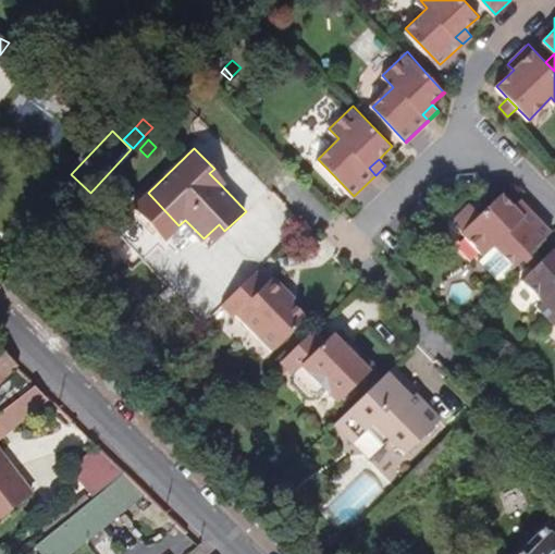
[(209,173),(221,185),(225,181),(214,169),(209,173)]
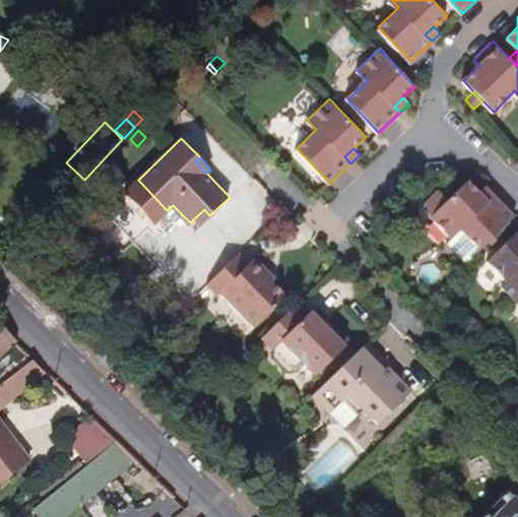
[(515,215),(496,194),(489,200),(479,192),(469,179),(449,198),(445,201),(438,194),(437,192),(423,205),(432,214),(431,215),(452,237),(448,242),(466,263),(490,240),(499,231),(515,215)]
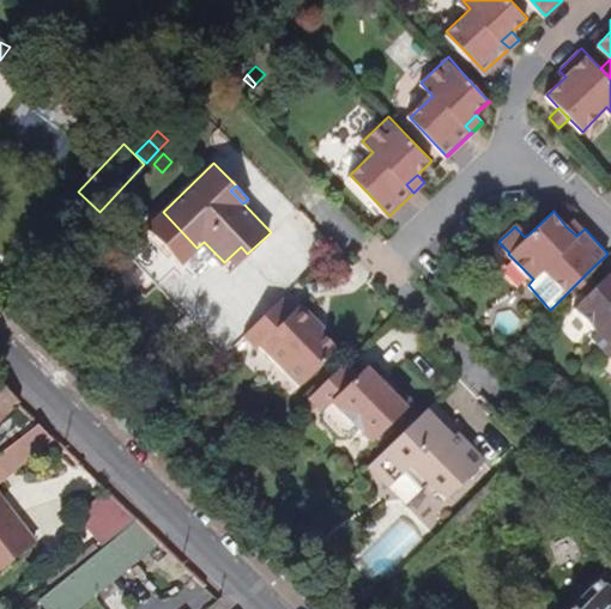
[(566,226),(576,236),(585,229),(573,219),(566,226)]
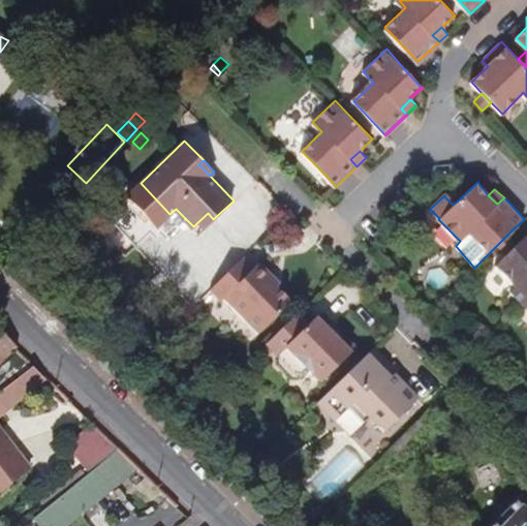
[(445,197),(453,205),(457,202),(450,193),(445,197)]
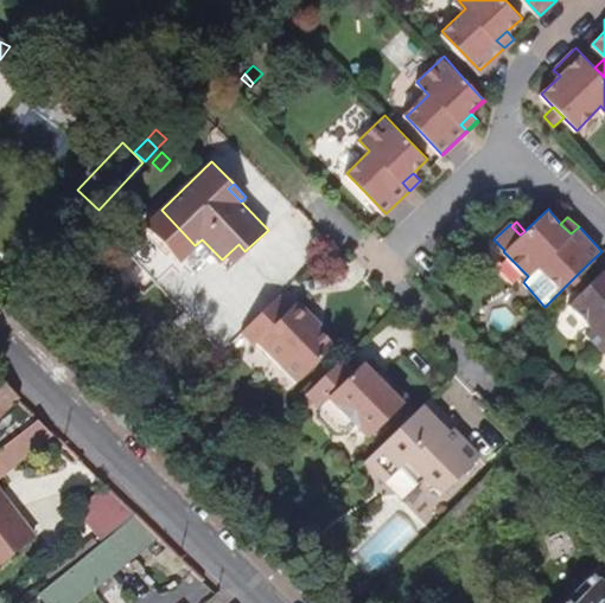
[(244,251),(239,244),(222,260),(228,268),(244,251)]
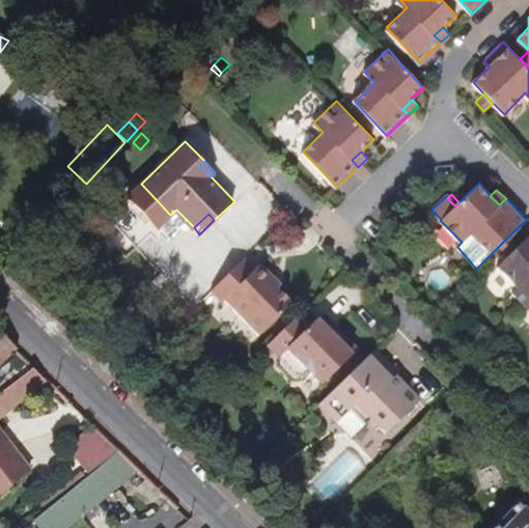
[(500,245),(509,254),(519,245),(509,235),(500,245)]
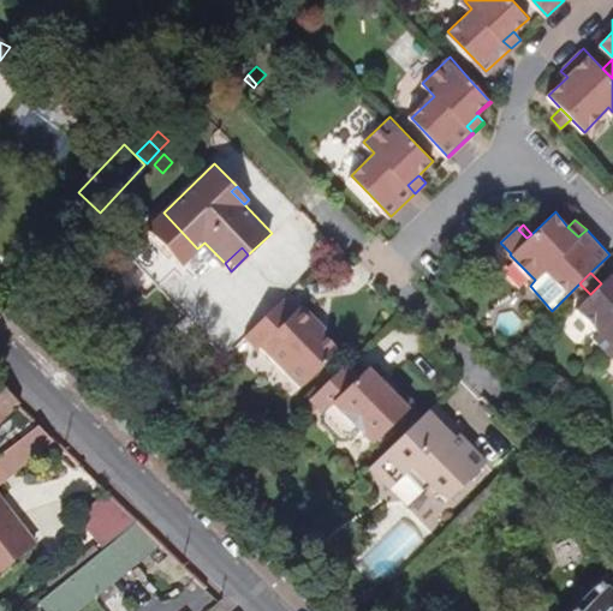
[(612,274),(601,283),(590,294),(577,306),(601,331),(594,337),(612,354),(612,274)]
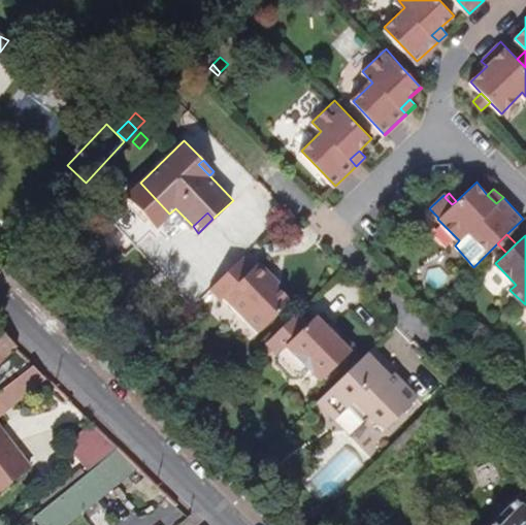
[(502,250),(497,244),(491,251),(496,256),(502,250)]
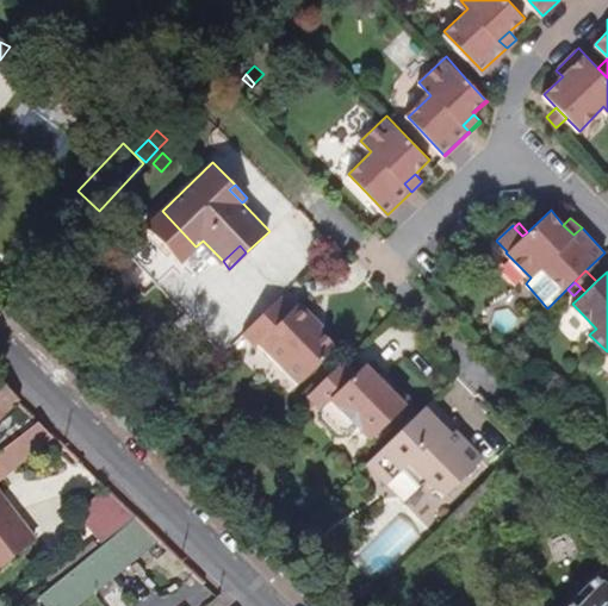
[(295,306),(281,293),(242,331),(256,347),(260,342),(299,382),(337,345),(320,328),(311,319),(315,314),(301,300),(295,306)]
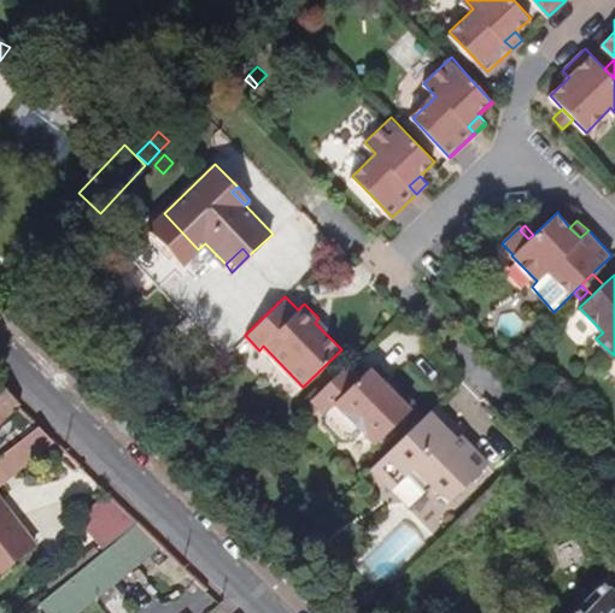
[(315,323),(323,331),(328,326),(318,318),(315,323)]
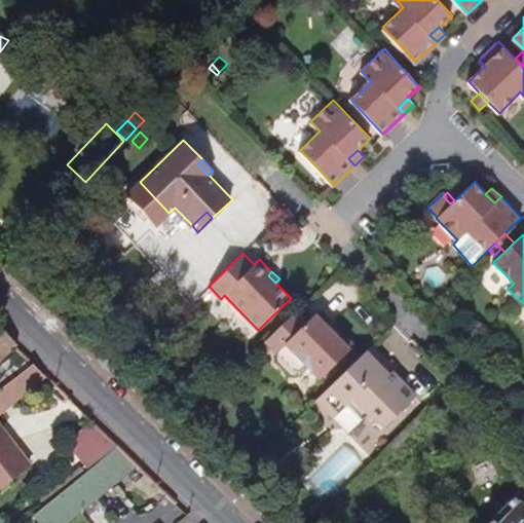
[(296,310),(266,340),(277,351),(277,359),(292,372),(299,373),(307,365),(321,378),(349,349),(314,314),(307,322),(296,310)]
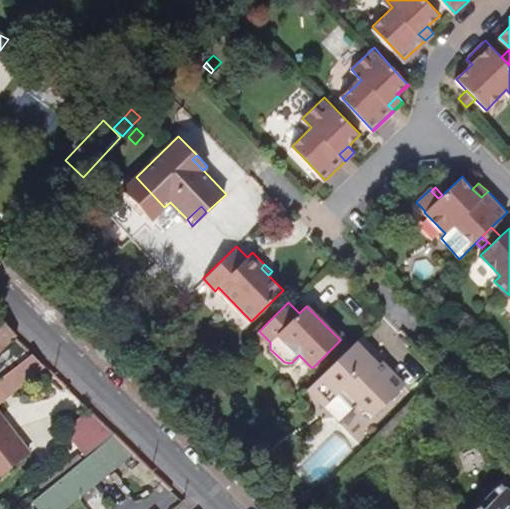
[(16,334),(0,318),(0,343),(3,347),(16,334)]
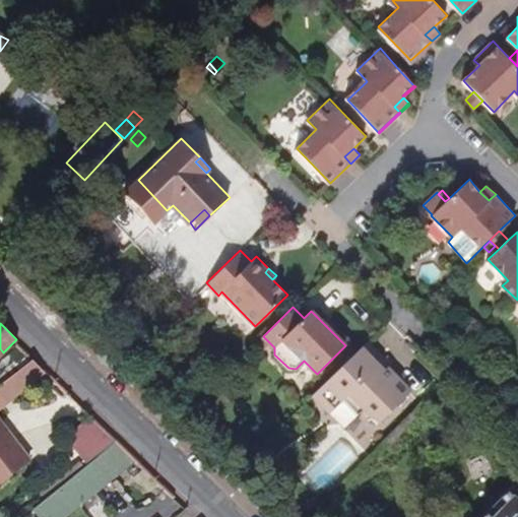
[(262,350),(269,343),(263,337),(256,344),(262,350)]
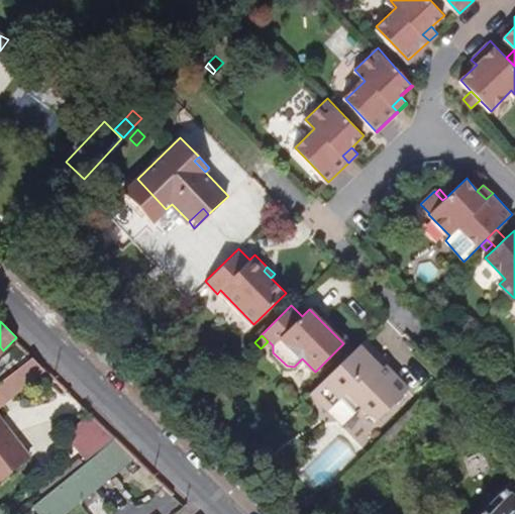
[(385,353),(368,337),(356,347),(351,352),(311,392),(329,410),(341,397),(355,412),(362,406),(376,420),(409,388),(391,370),(383,368),(377,361),(385,353)]
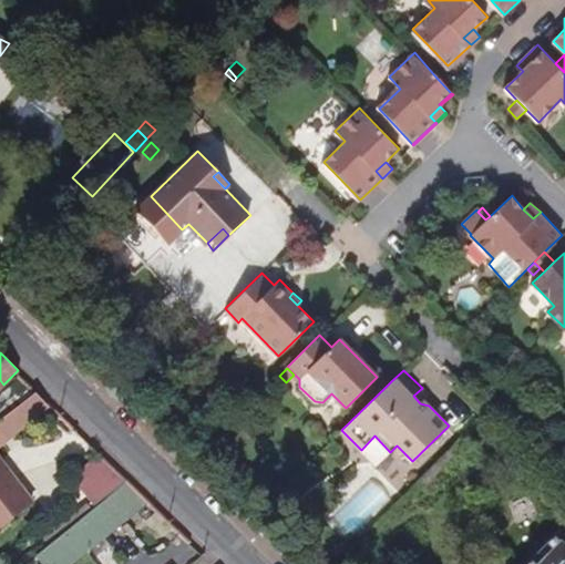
[(422,388),(413,396),(420,403),(430,392),(424,387),(422,388)]
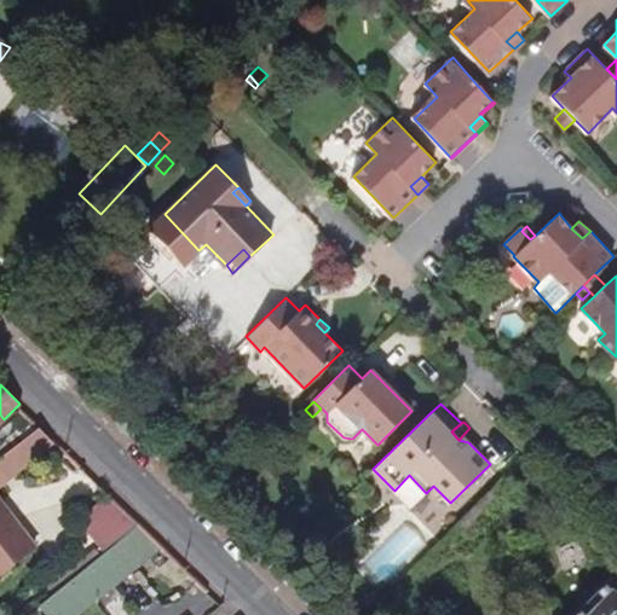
[(0,498),(0,483),(56,440),(42,425),(0,456),(0,574),(36,547),(0,498)]
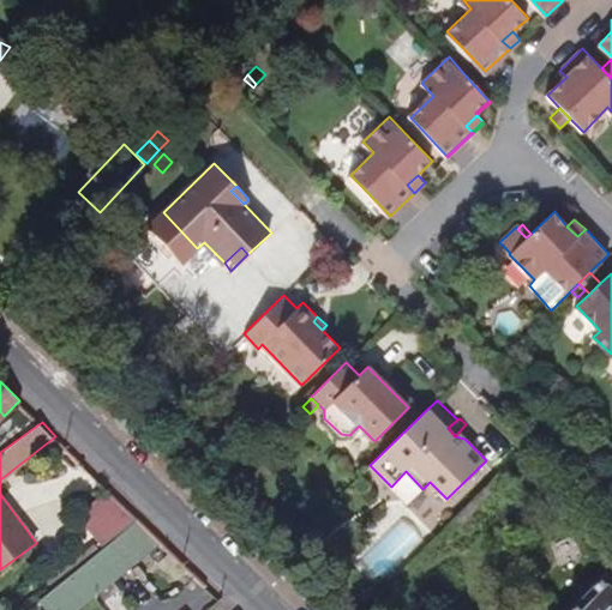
[(223,463),(214,471),(221,479),(231,470),(223,463)]
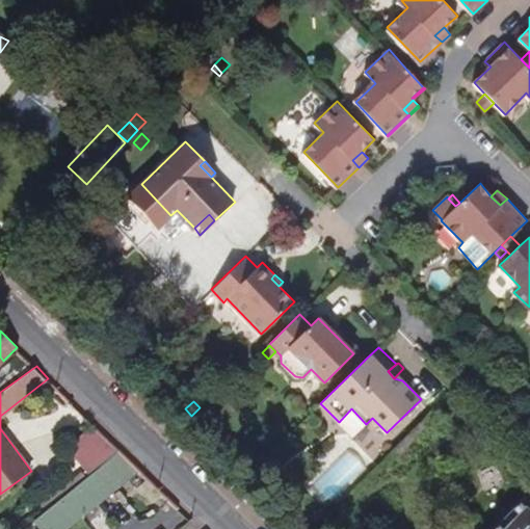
[(349,432),(353,437),(366,424),(351,408),(339,422),(349,432)]
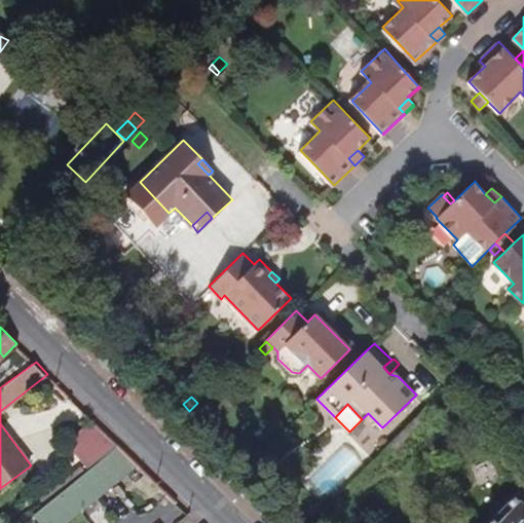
[(120,443),(94,418),(68,440),(91,468),(120,443)]
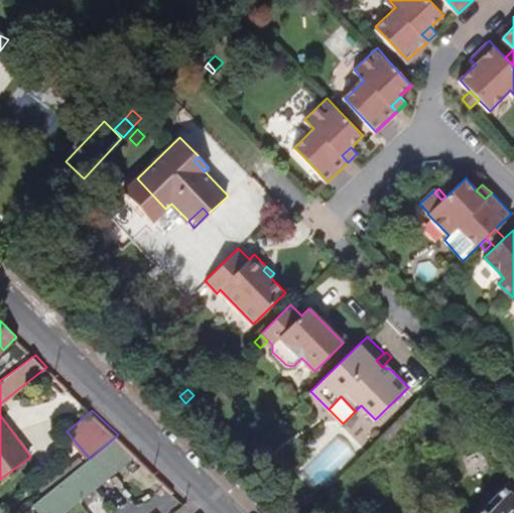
[(48,493),(35,504),(42,512),(63,512),(136,453),(118,434),(90,459),(85,463),(48,493)]
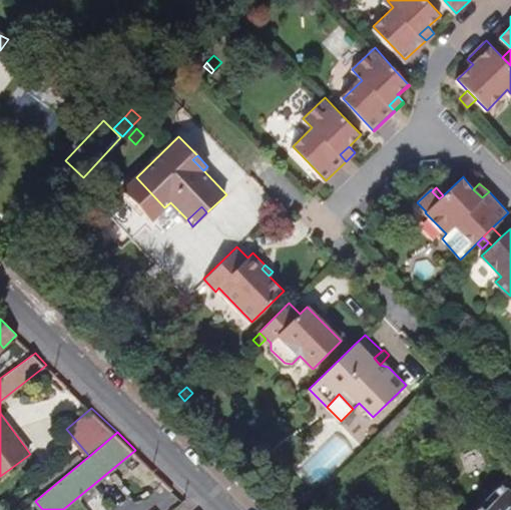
[(48,490),(84,460),(79,454),(44,484),(48,490)]
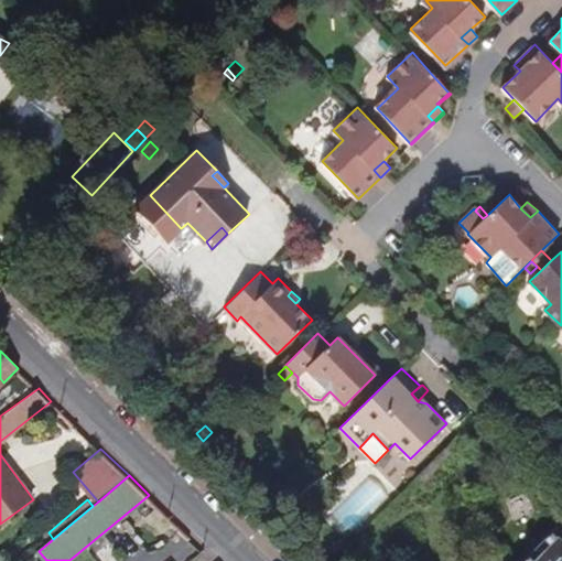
[(522,560),(561,560),(561,532),(555,527),(522,560)]
